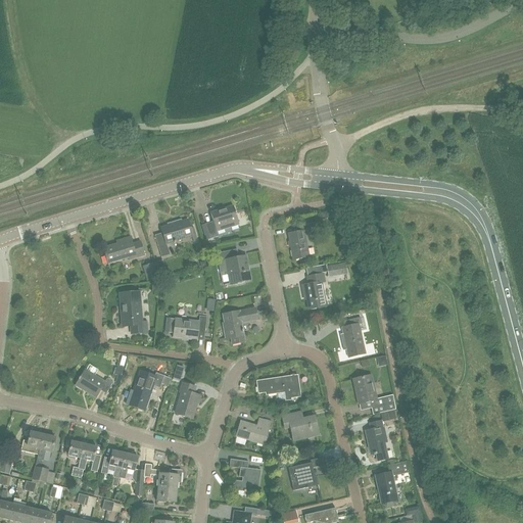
[(210,214),(212,222),(205,225),(210,240),(219,237),(217,232),(239,225),(233,206),(210,214)]
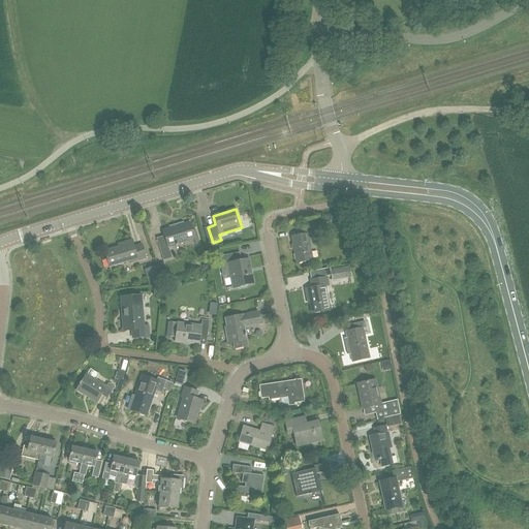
[(172,258),(168,248),(195,240),(190,222),(176,226),(176,224),(168,226),(169,228),(162,230),(164,237),(157,239),(164,260),(172,258)]
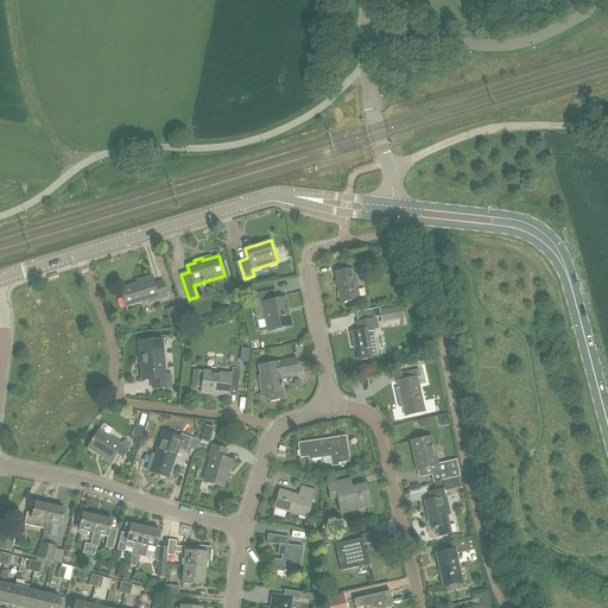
[(336,272),(341,303),(360,299),(354,268),(369,266),(368,259),(348,263),(349,270),(336,272)]
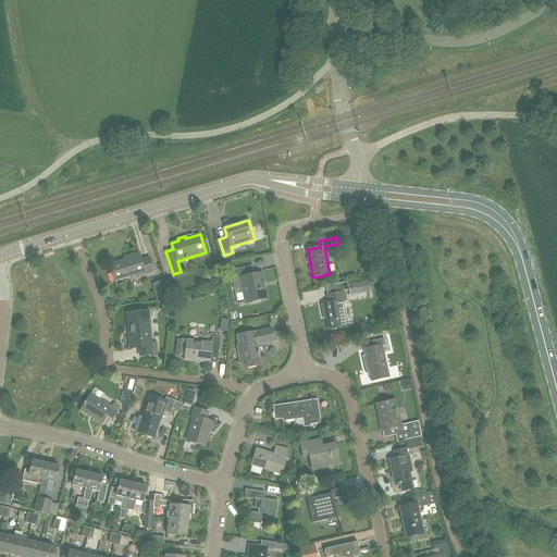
[(155,273),(149,258),(140,260),(138,252),(128,256),(130,259),(110,264),(114,282),(136,275),(137,279),(155,273)]
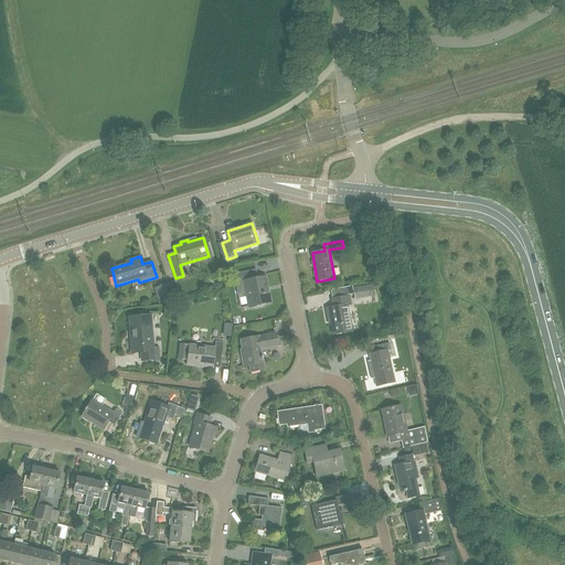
[(244,281),(249,308),(270,304),(265,277),(258,278),(256,269),(237,274),(238,283),(244,281)]
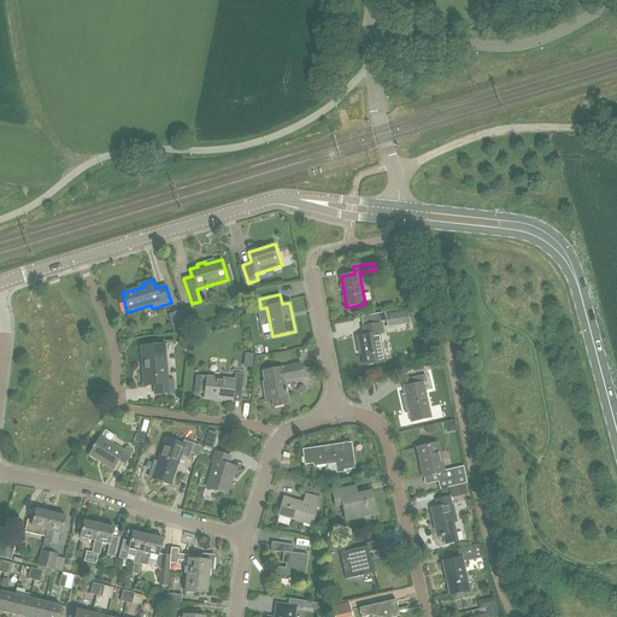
[(198,324),(192,307),(183,310),(188,328),(198,324)]
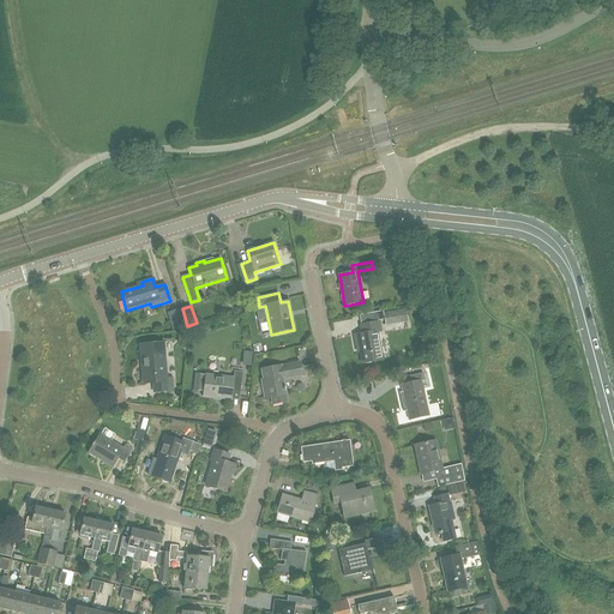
[(173,330),(187,326),(181,308),(173,312),(174,318),(169,319),(173,330)]
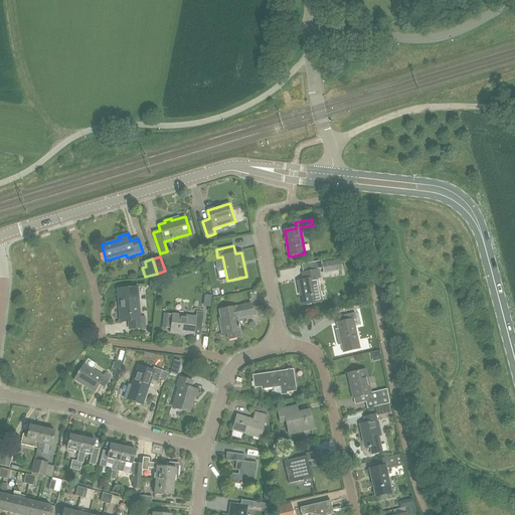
[(340,260),(322,264),(323,270),(324,273),(330,272),(342,270),(340,260)]
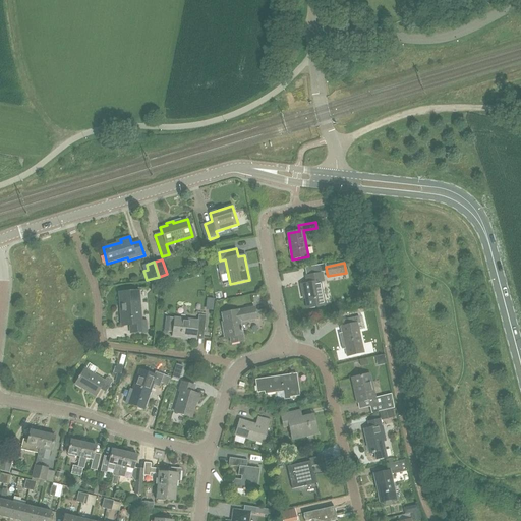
[(303,295),(305,294),(307,309),(325,305),(321,282),(324,281),(323,274),(306,277),(307,284),(301,285),(303,295)]
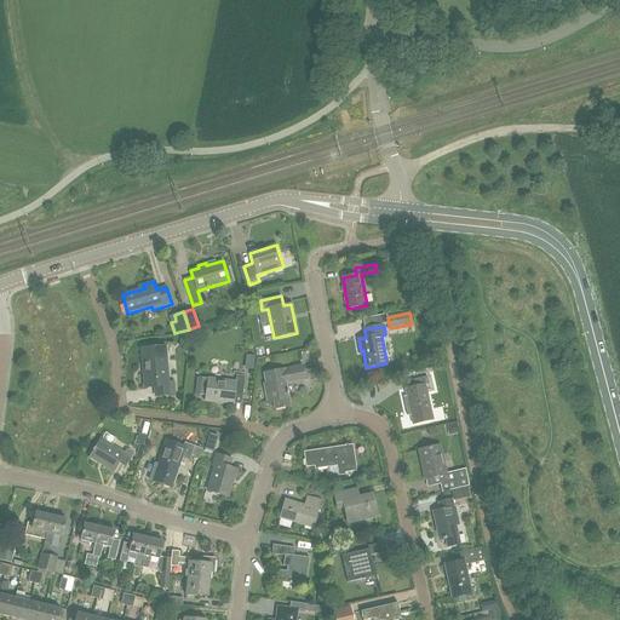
[(155,388),(156,396),(174,395),(173,383),(168,383),(165,348),(142,349),(145,389),(155,388)]
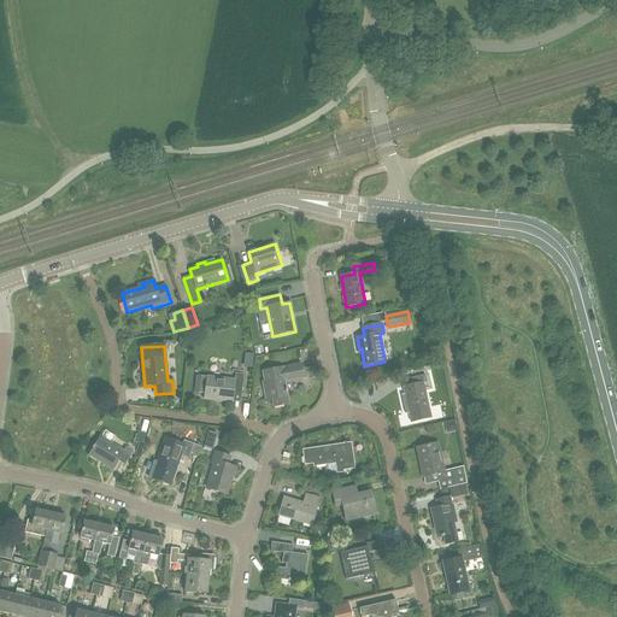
[(272,399),(274,406),(289,404),(286,382),(304,378),(301,364),(263,372),(265,389),(264,391),(266,400),(272,399)]
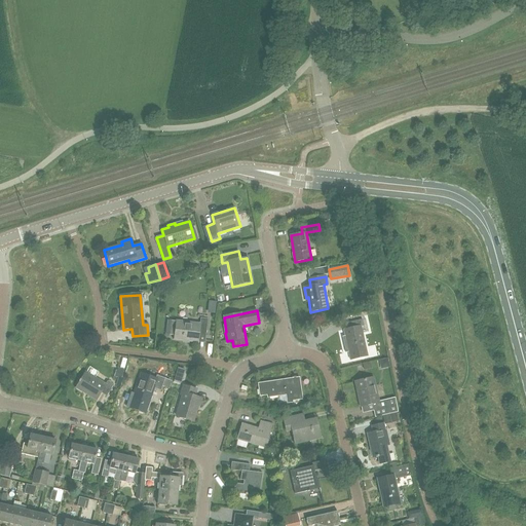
[(166,335),(175,336),(174,339),(198,342),(199,335),(207,336),(209,320),(200,318),(199,325),(168,321),(166,335)]
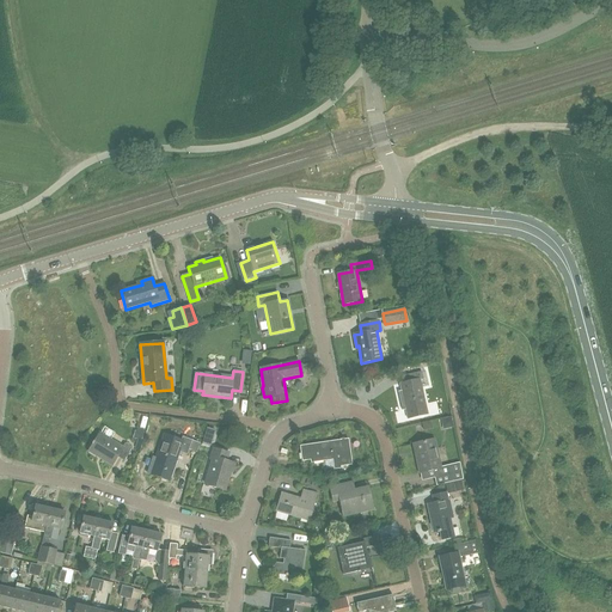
[(428,415),(426,405),(421,380),(423,379),(422,372),(402,377),(403,384),(401,384),(408,418),(428,415)]
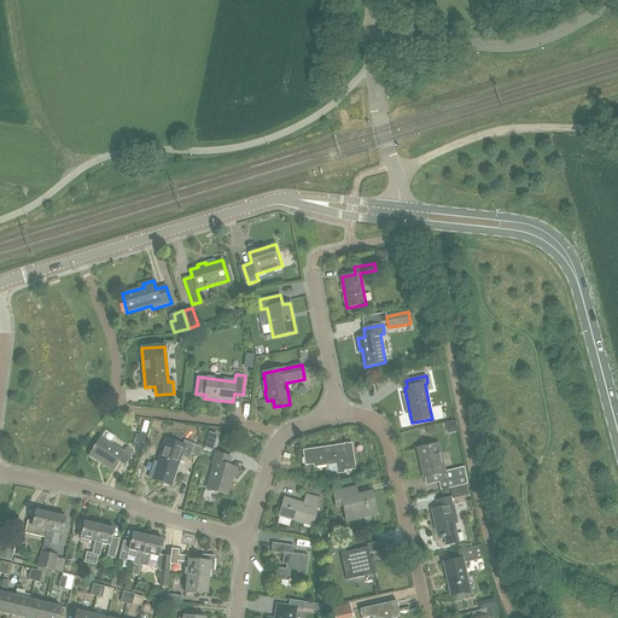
[(222,432),(214,430),(211,438),(220,441),(222,432)]
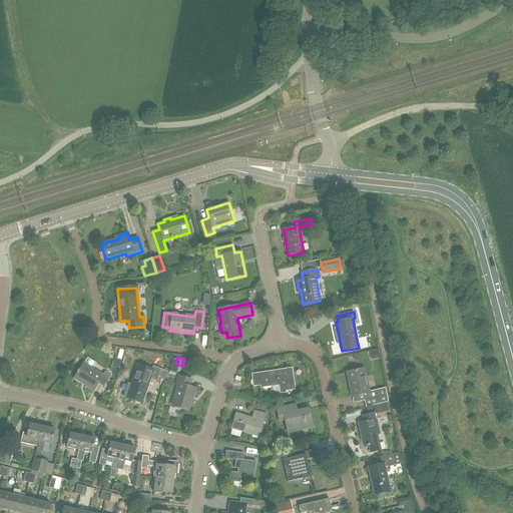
[(83,364),(75,376),(87,384),(86,387),(93,392),(98,384),(103,387),(110,377),(104,374),(103,376),(83,364)]
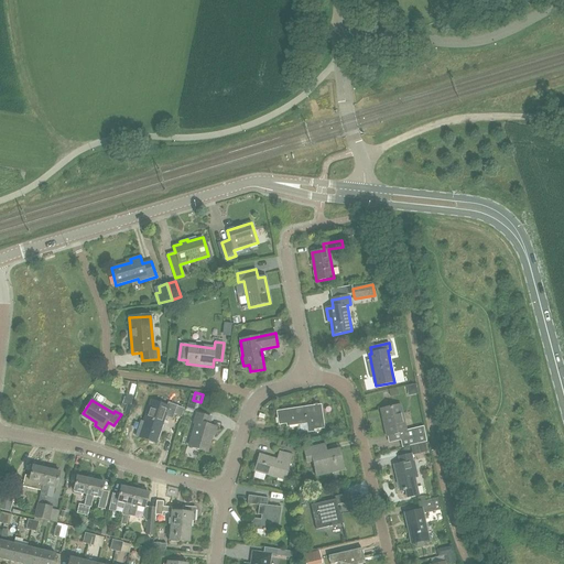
[(142,438),(156,443),(165,416),(173,420),(177,405),(167,402),(166,405),(151,401),(143,424),(147,425),(142,438)]
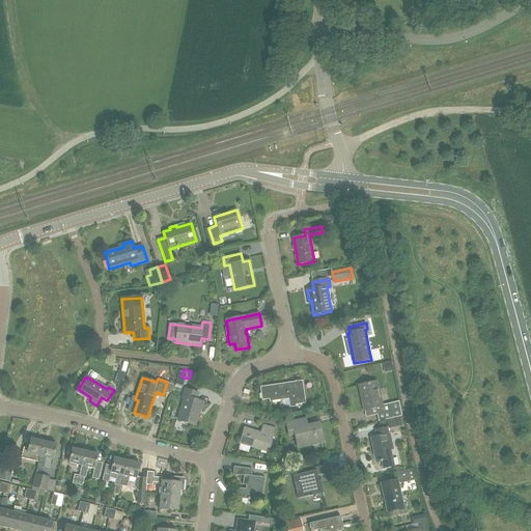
[(268,387),(260,388),(261,400),(269,399),(270,401),(280,400),(280,402),(282,402),(282,407),(289,406),(290,411),(299,410),(298,404),(306,403),(302,381),(267,386),(268,387)]
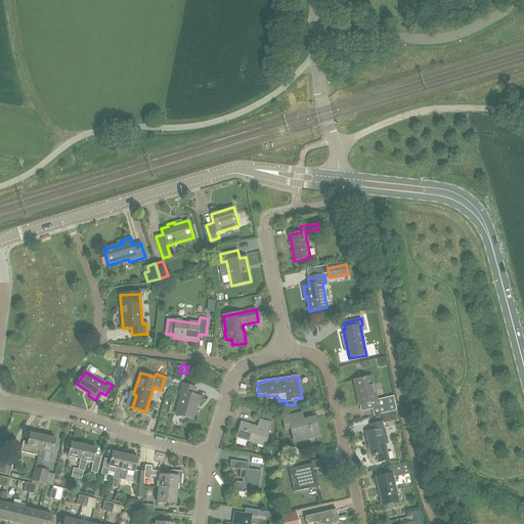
[(372,377),(354,381),(359,405),(370,402),(373,409),(374,416),(398,410),(396,396),(383,399),(378,400),(372,377)]
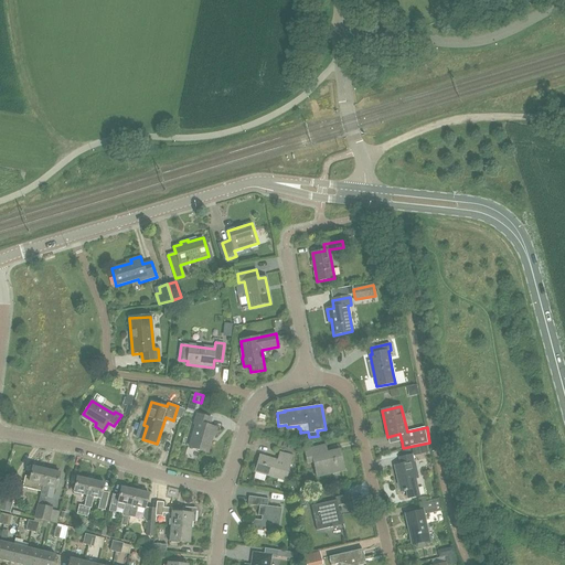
[(210,426),(212,418),(196,414),(193,426),(196,426),(190,448),(208,454),(212,436),(215,437),(217,428),(210,426)]
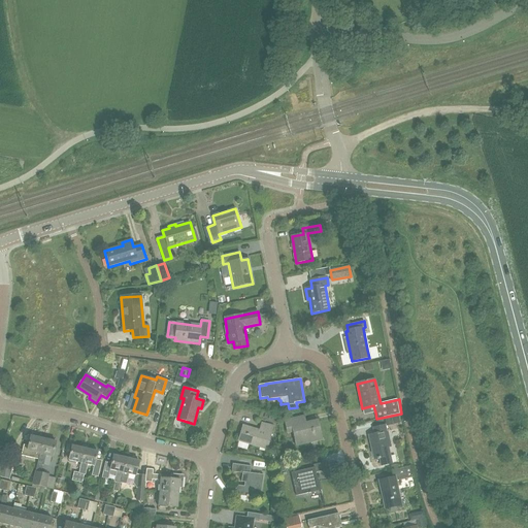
[(302,425),(300,418),(285,422),(288,433),(293,431),(296,446),(322,439),(318,421),(302,425)]
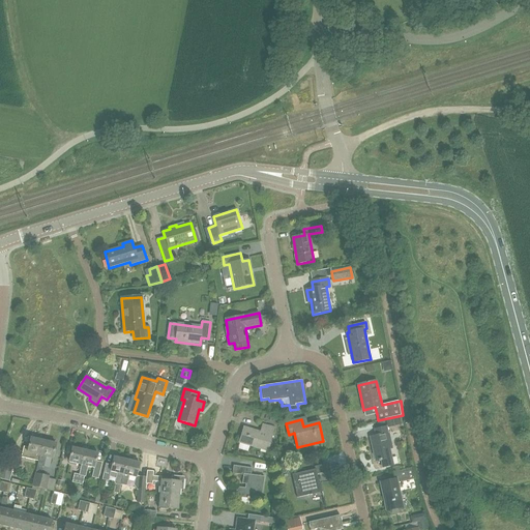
[(260,433),(243,428),(239,443),(268,451),(274,429),(262,424),(260,433)]
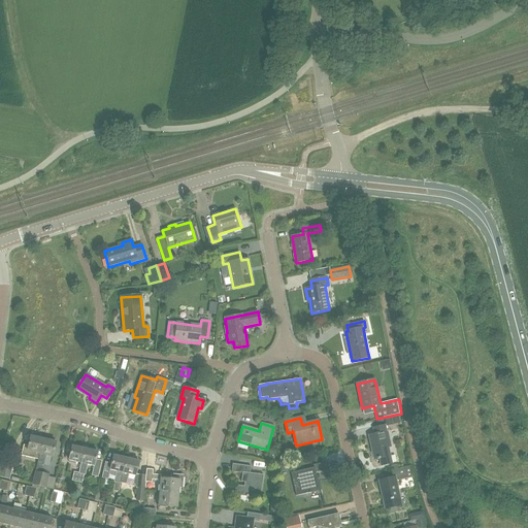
[(385,431),(387,431),(386,425),(373,427),(374,434),(368,435),(374,460),(380,458),(381,466),(392,464),(389,448),(392,447),(390,438),(387,438),(385,431)]
